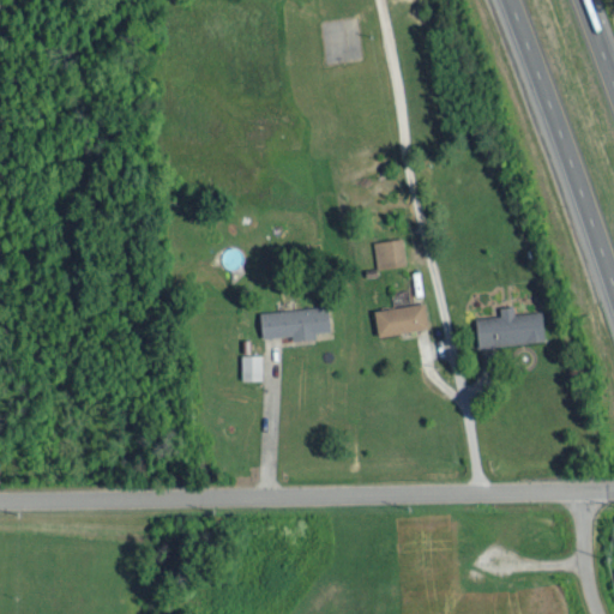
[(373,241),(377,270),(407,265),(403,238),(373,241)]
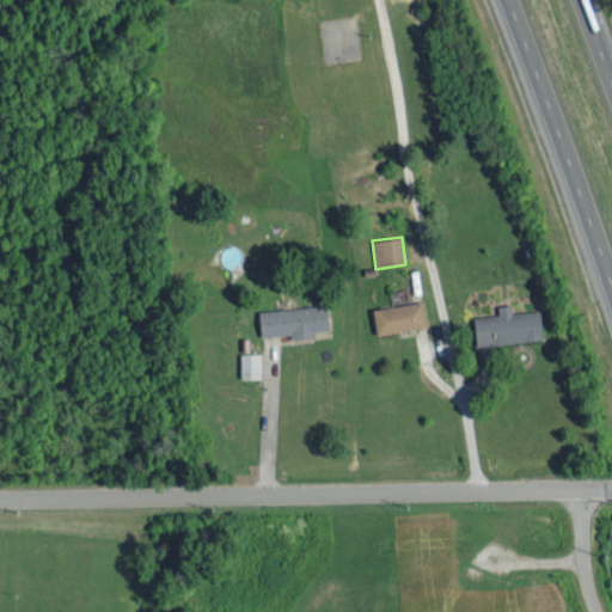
[(377,335),(373,310),(422,303),(426,328),(377,335)]
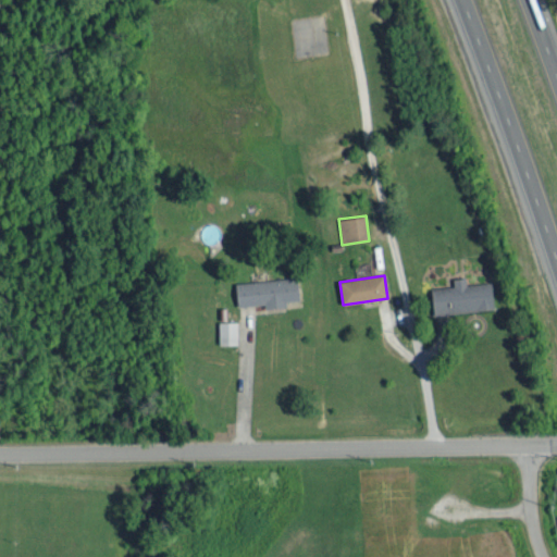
[(238,306),(236,284),(296,276),(299,299),(284,301),(285,306),(267,308),(265,302),(238,306)]
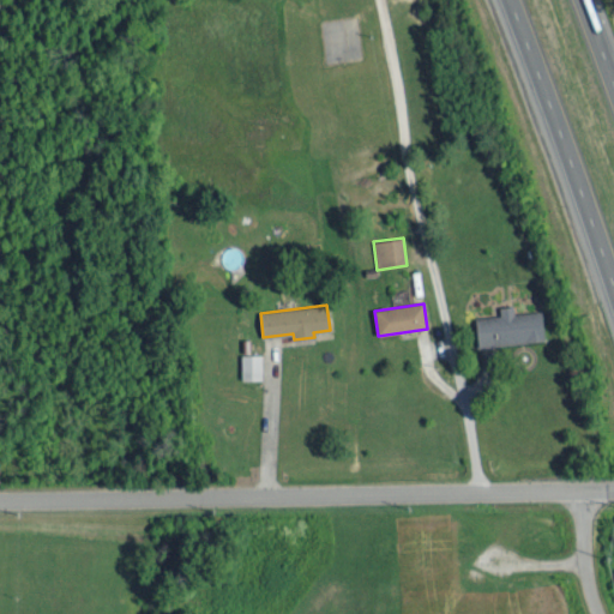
[(543,343),(540,315),(513,318),(512,311),(499,312),(500,319),(476,321),(480,349),(543,343)]
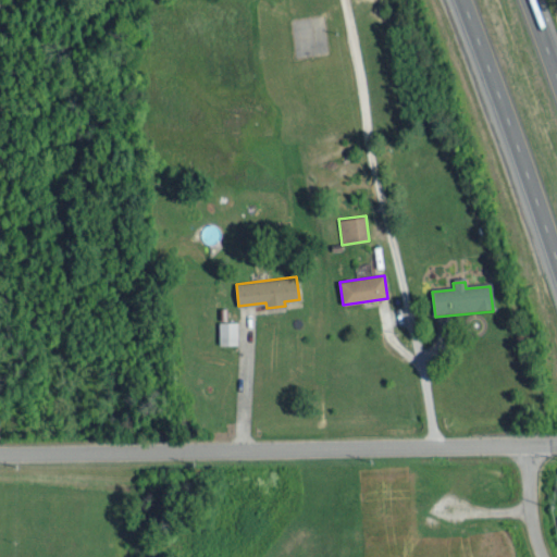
[(238,320),(220,320),(220,342),(238,342),(238,320)]
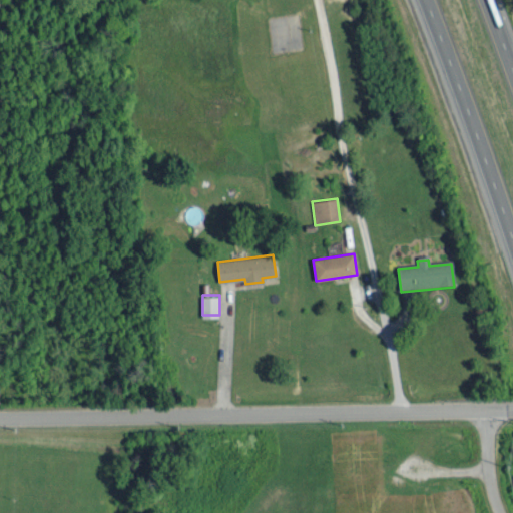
All buildings are outlined.
